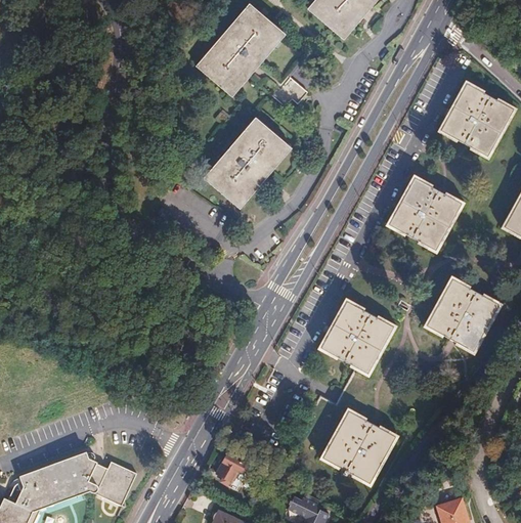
[(297,0),(322,22),(320,24),(332,34),(333,32),(342,40),(351,29),(353,31),(380,0),(297,0)]
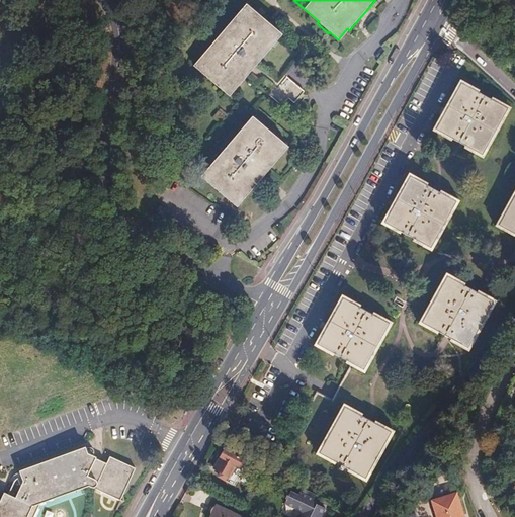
[(223,198),(235,209),(281,156),(269,146),(271,144),(261,134),(259,137),(243,122),(261,100),(274,111),(279,105),(287,112),(299,98),(279,80),(296,60),(263,30),(265,28),(254,18),(251,20),(242,12),(233,22),(231,20),(201,54),(203,56),(193,67),(203,75),(201,77),(212,87),(215,84),(226,95),(207,116),(210,119),(177,159),(210,187),(208,189),(222,200),(223,198)]
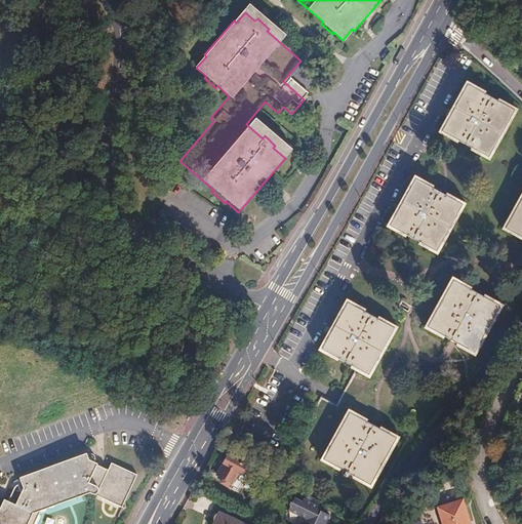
[(509,114),(512,108),(476,87),(473,93),(468,90),(448,125),(452,128),(449,134),(486,155),(490,149),(494,152),(514,117),(509,114)]
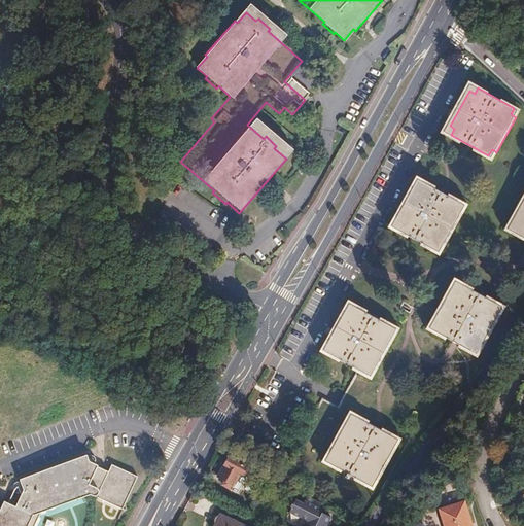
[(458,209),(461,203),(425,182),(422,187),(417,185),(396,220),(402,223),(398,230),(435,250),(439,244),(444,247),(463,212),(458,209)]
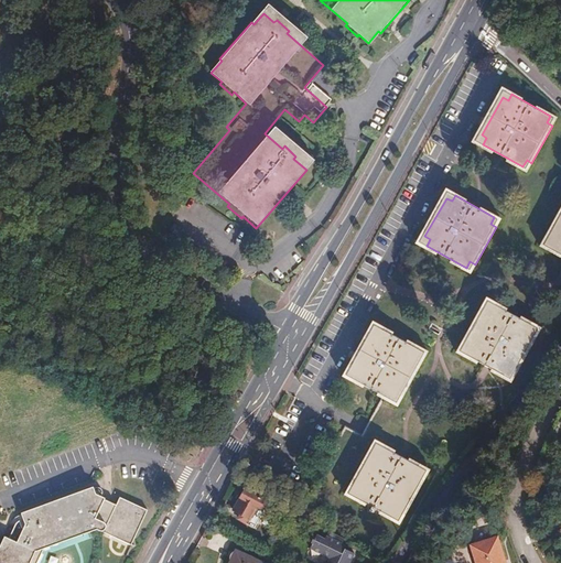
[(560,218),(550,239),(553,241),(550,248),(560,252),(560,218)]
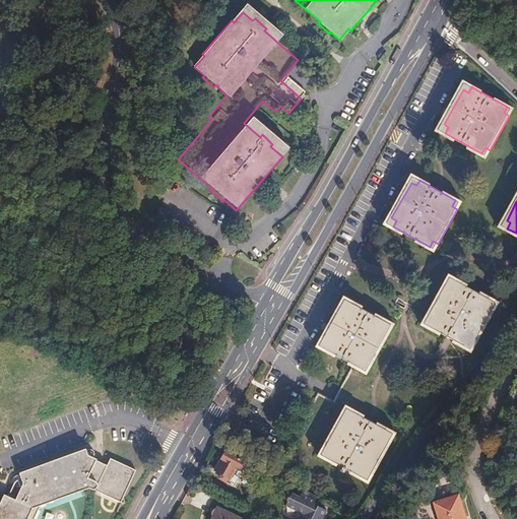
[(489,307),(493,301),(455,280),(452,285),(447,283),(428,318),(433,320),(429,326),(466,347),(469,341),(474,343),(494,310),(489,307)]
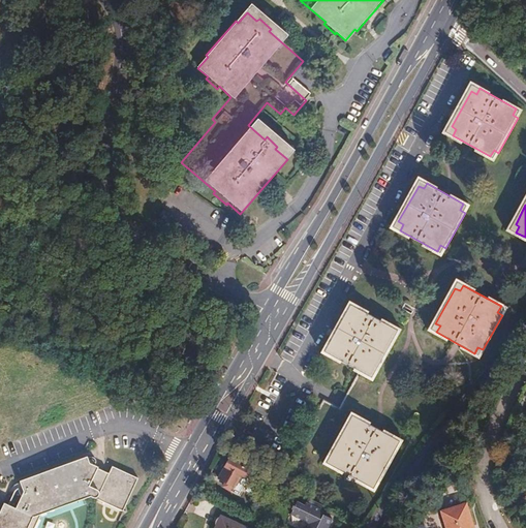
[(392,334),(395,328),(357,307),(353,313),(348,310),(337,332),(341,335),(331,353),(369,375),(372,369),(376,371),(396,337),(392,334)]
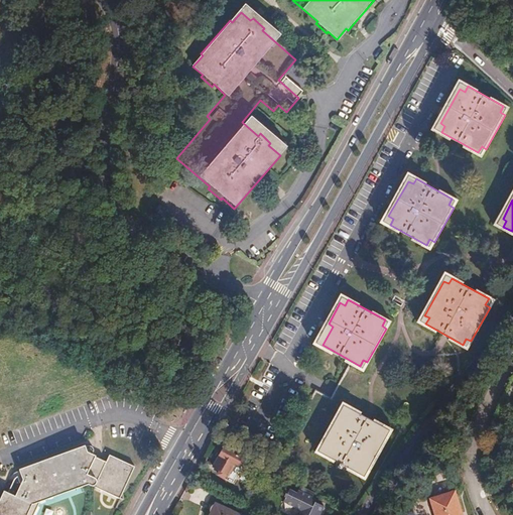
[(324,407),(330,396),(316,389),(310,400),(324,407)]
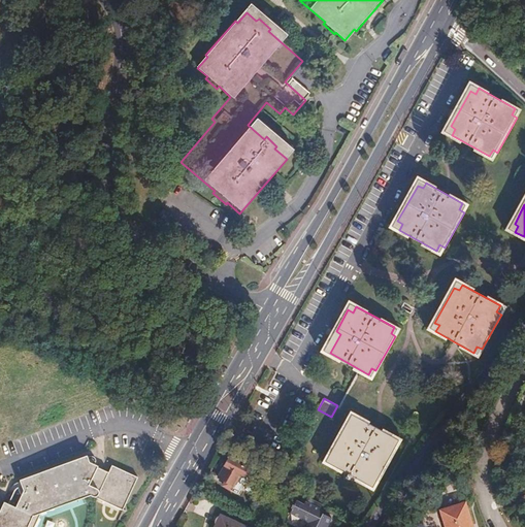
[(490,416),(486,414),(481,425),(485,427),(486,424),(487,422),(489,419),(490,416)]
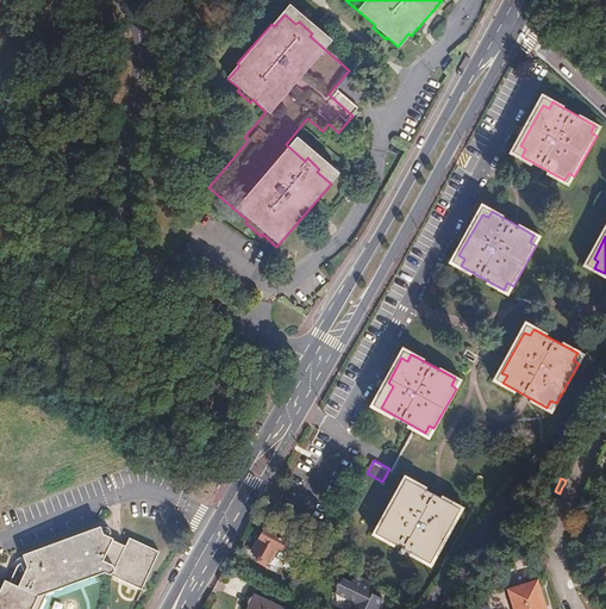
[(453,513),(456,507),(412,482),(407,489),(403,486),(381,526),(386,529),(381,536),(426,561),(430,553),(436,557),(457,516),(453,513)]
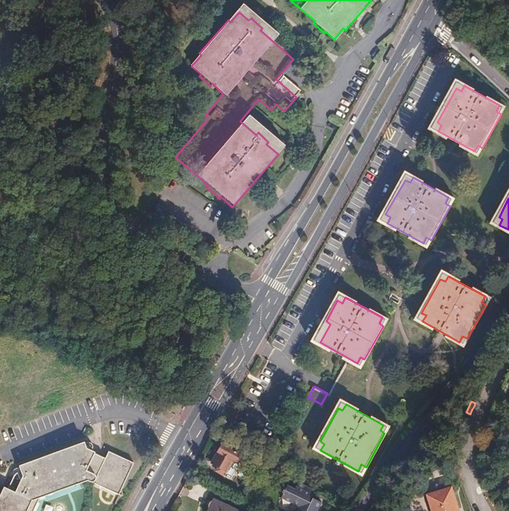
[(86,479),(94,482),(96,478),(121,490),(134,462),(132,461),(131,462),(112,453),(113,451),(109,450),(106,457),(92,450),(93,445),(92,442),(89,440),(18,464),(18,462),(12,464),(13,466),(6,469),(5,470),(4,472),(5,474),(9,477),(5,485),(2,484),(0,488),(0,510),(31,510),(38,495),(86,479)]
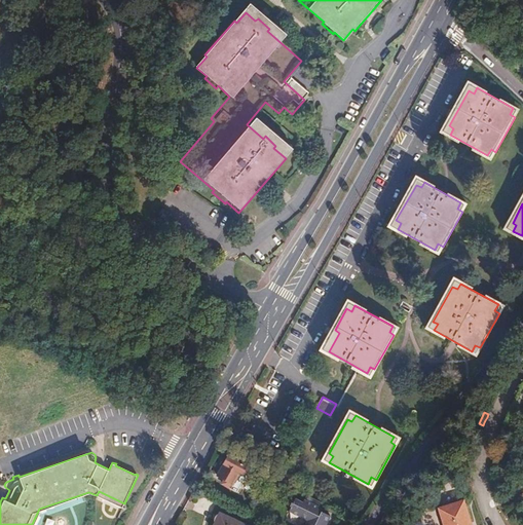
[(251,467),(230,457),(219,477),(226,481),(224,485),(238,493),(248,478),(246,476),(251,467)]
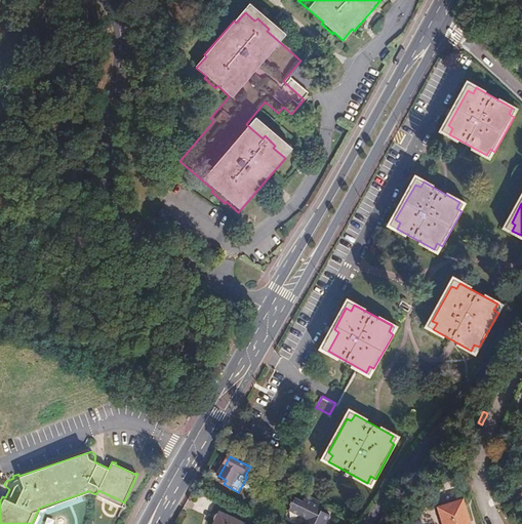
[(134,474),(135,473),(116,462),(115,465),(134,474)]
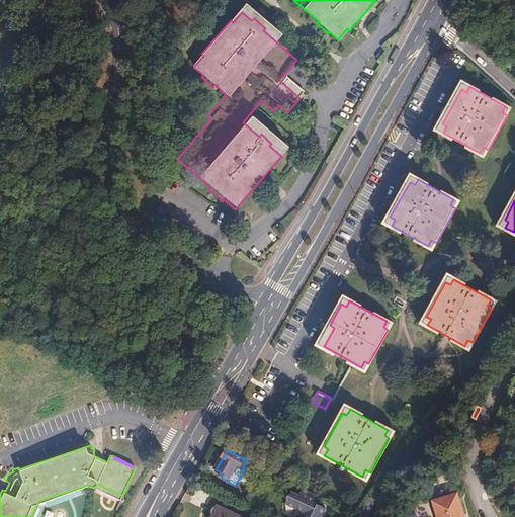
[(279,477),(270,471),(266,478),(275,483),(279,477)]
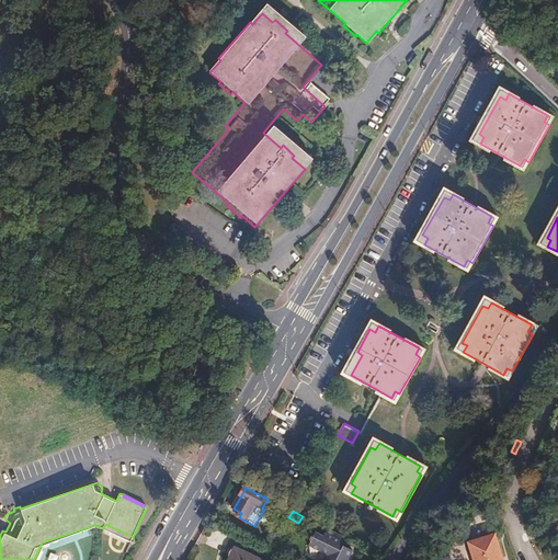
[(105,524),(103,528),(131,541),(133,537),(105,524)]
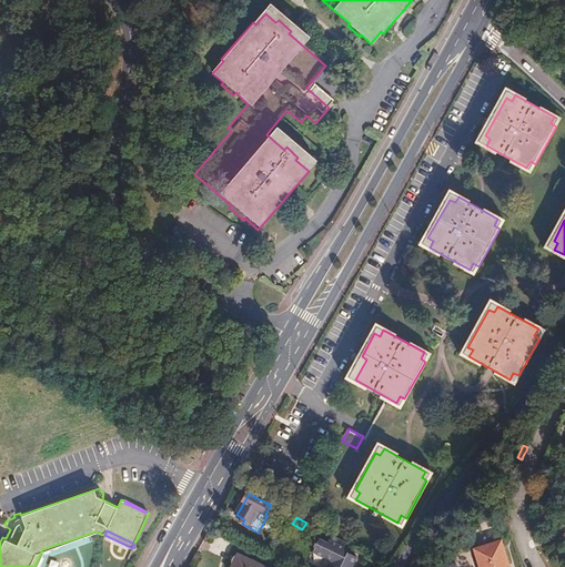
[(341,540),(333,536),(330,542),(339,546),(341,540)]
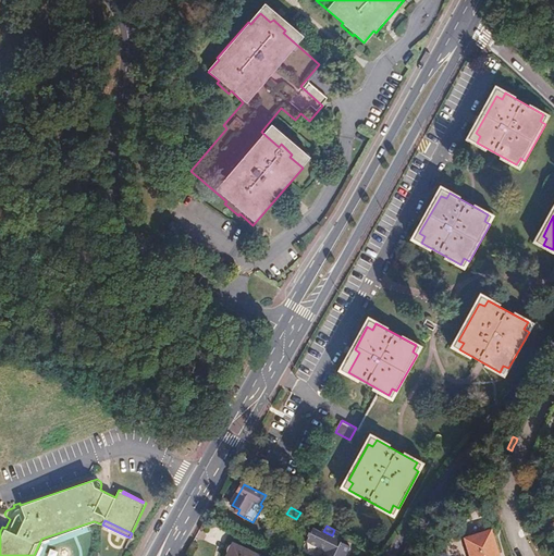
[(352,548),(339,541),(332,554),(317,546),(322,533),(315,529),(308,543),(328,553),(325,555),(348,555),(352,548)]
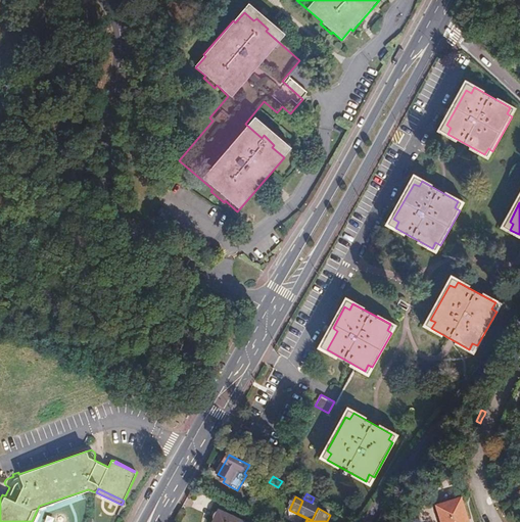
[(318,508),(319,506),(312,503),(303,499),(302,501),(297,513),(312,520),(318,508)]
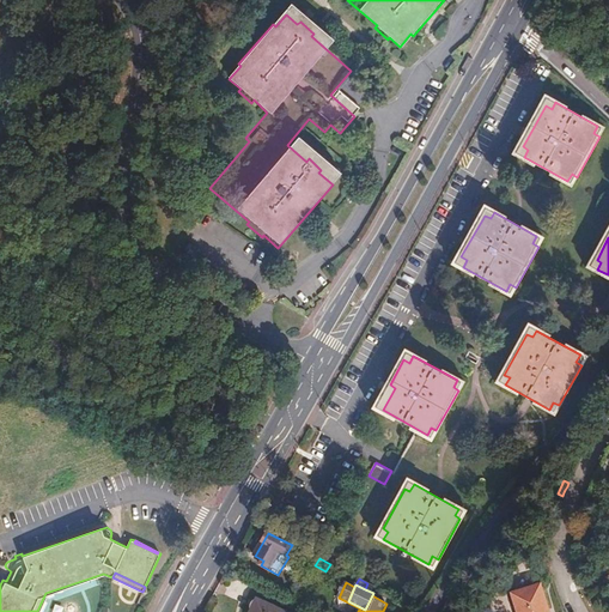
[(515,594),(521,611),(552,611),(543,586),(515,594)]
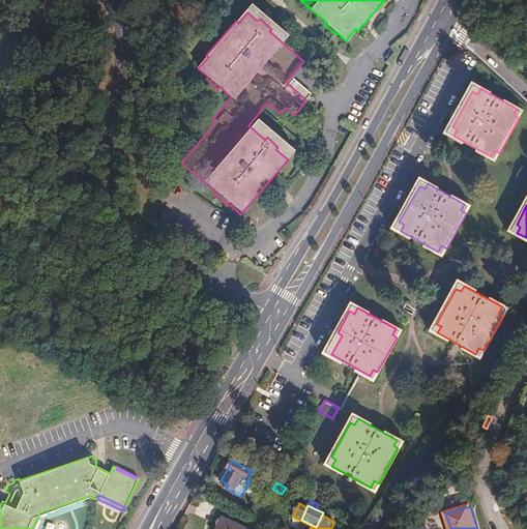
[(244,528),(226,520),(225,522),(223,521),(220,527),(222,528),(244,528)]
